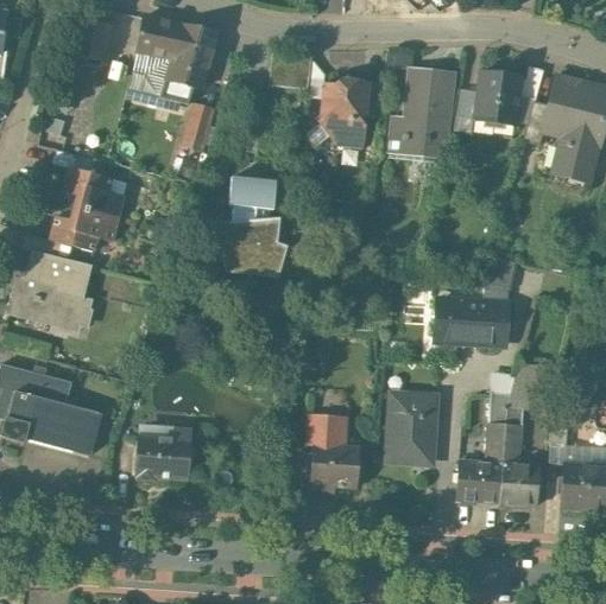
[(183,25),(144,17),(138,51),(172,61),(183,25)]
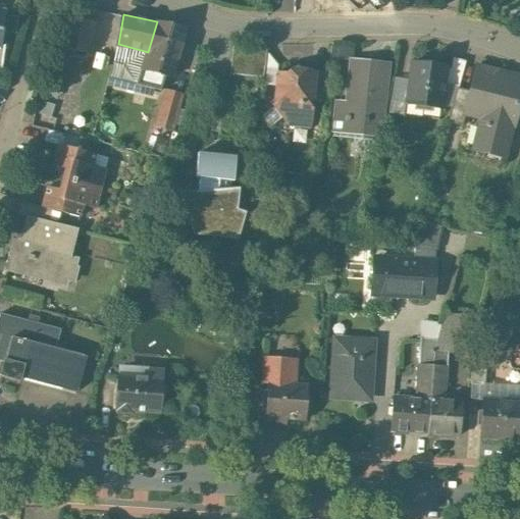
[(96,20),(70,15),(63,45),(90,51),(96,20)]
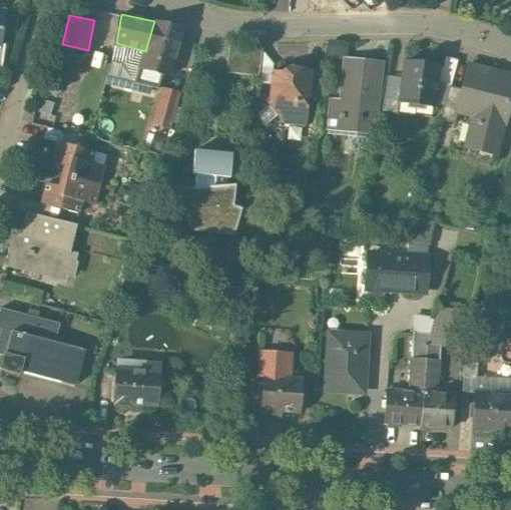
[(185,28),(154,21),(145,51),(141,66),(163,72),(170,74),(185,28)]
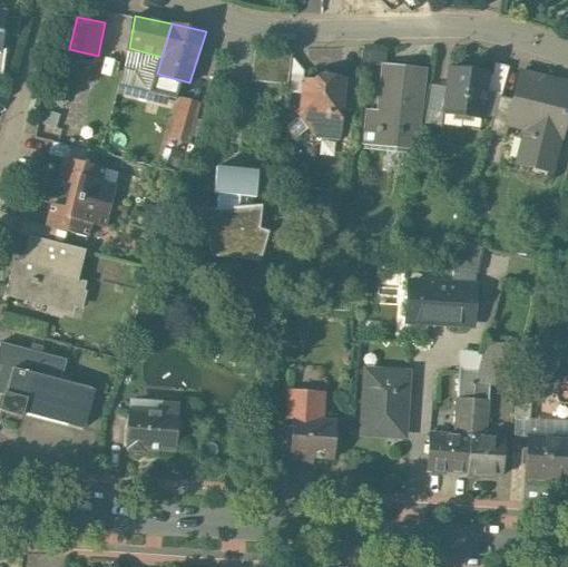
[(292,52),(256,48),(252,79),(289,82),(292,52)]
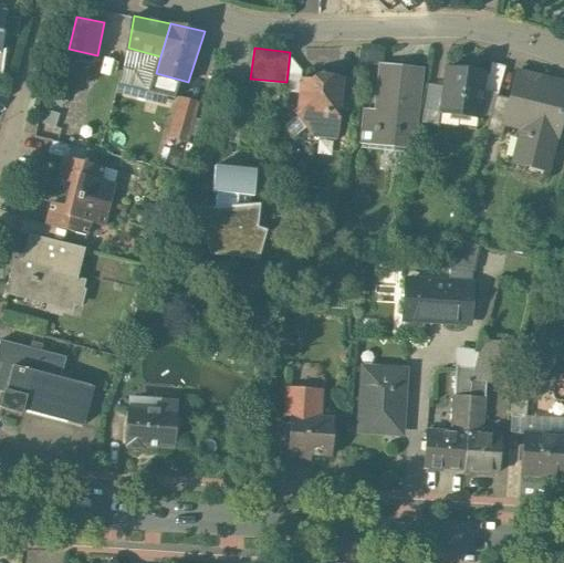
[(386,50),(361,48),(358,61),(385,63),(386,50)]
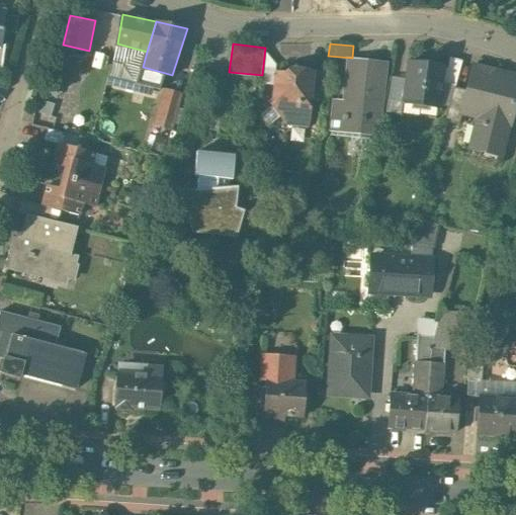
[(463,59),(450,57),(449,66),(444,65),(442,80),(456,82),(463,59)]
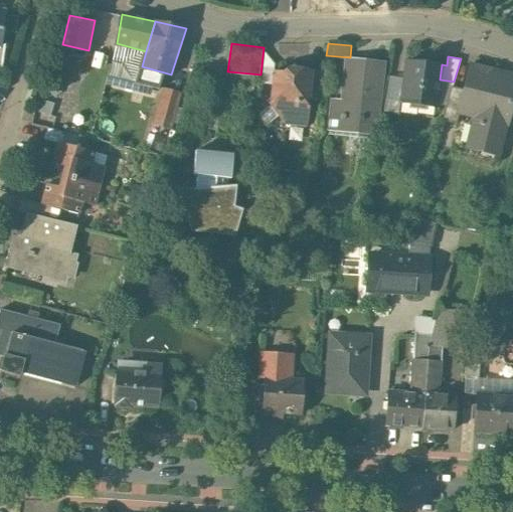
[(383,60),(350,57),(346,99),(334,98),(333,116),(360,118),(359,129),(376,131),(383,60)]
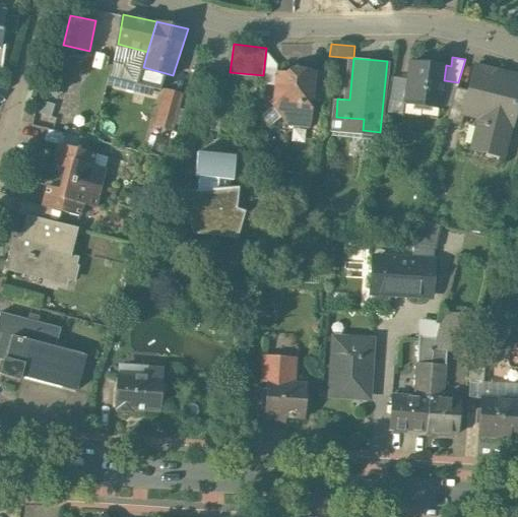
[(446,64),(412,60),(407,99),(441,104),(444,80),(446,65),(446,64)]
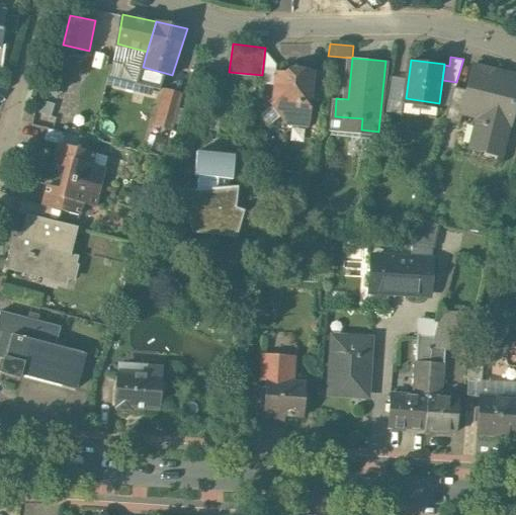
[(295,63),(285,72),(275,71),(272,96),(275,100),(271,103),(290,126),(293,123),(309,125),(311,104),(315,100),(312,97),(315,69),(299,68),(295,63)]
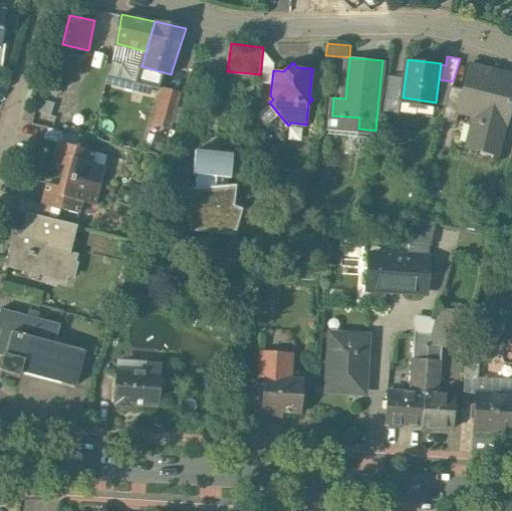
[(505,72),(470,64),(465,87),(459,110),(460,110),(482,115),(474,147),(498,153),(506,122),(509,122),(511,110),(511,80),(503,78),(505,72)]
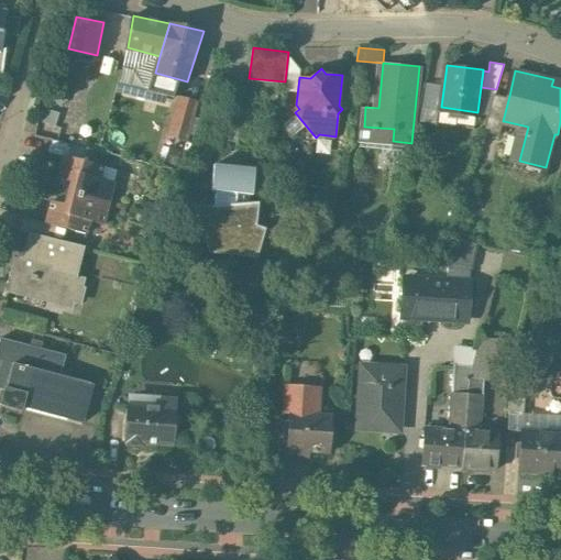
[(179,79),(155,73),(151,88),(175,96),(179,79)]
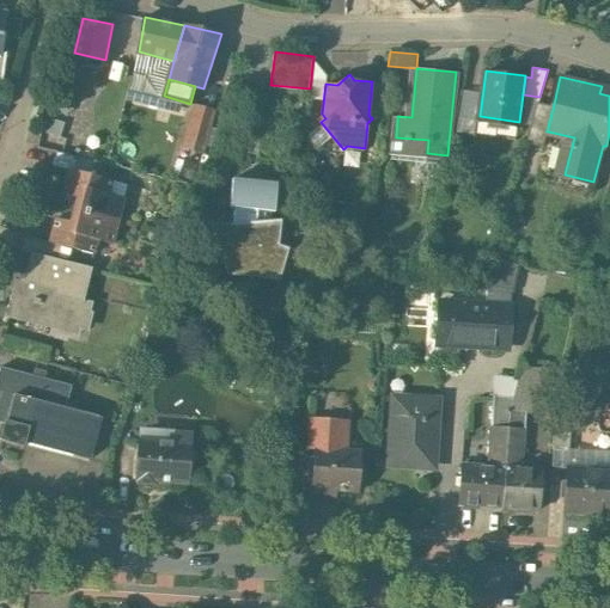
[(386,83),(372,81),(368,115),(372,118),(384,110),(386,83)]
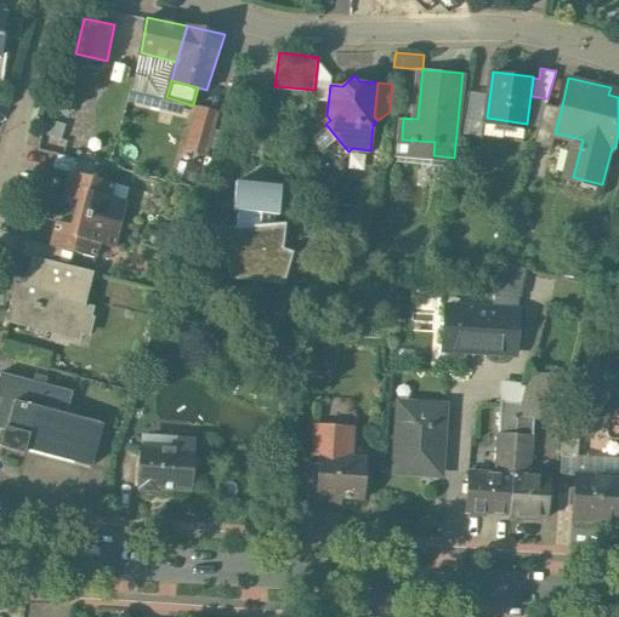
[(562,106),(546,102),(541,118),(535,143),(552,147),(556,133),(555,133),(562,106)]
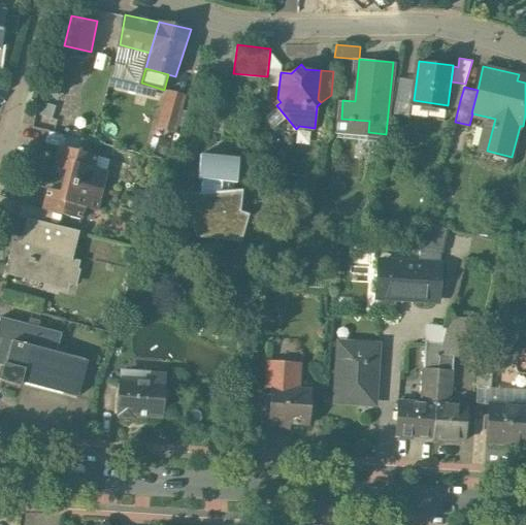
[(187,96),(170,91),(159,127),(176,132),(187,96)]
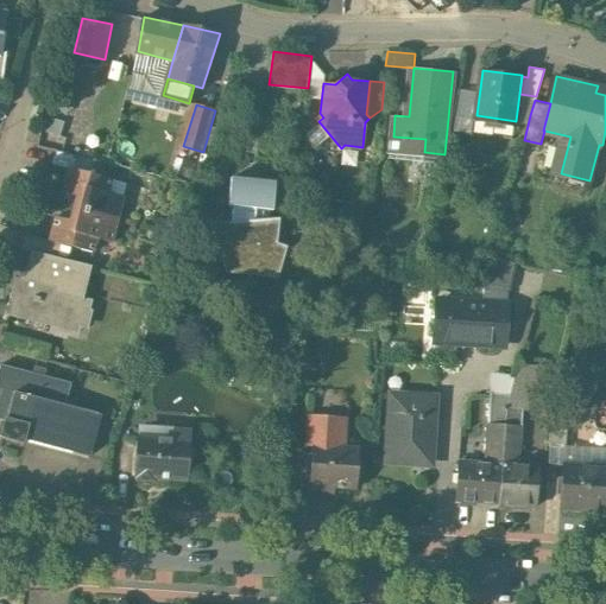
[(114,177),(69,166),(63,191),(76,195),(74,207),(119,218),(125,195),(111,191),(114,177)]
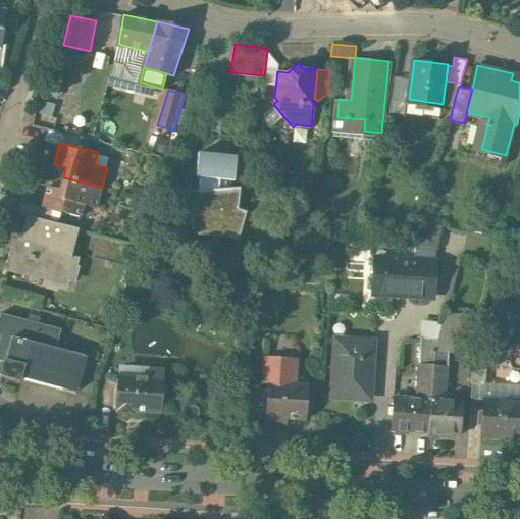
[(238,155),(199,151),(197,175),(200,176),(198,196),(185,197),(186,198),(190,198),(196,224),(214,226),(213,238),(214,238),(215,226),(238,229),(242,212),(246,213),(246,212),(234,209),(236,190),(240,190),(240,189),(230,189),(231,179),(235,179),(238,155)]
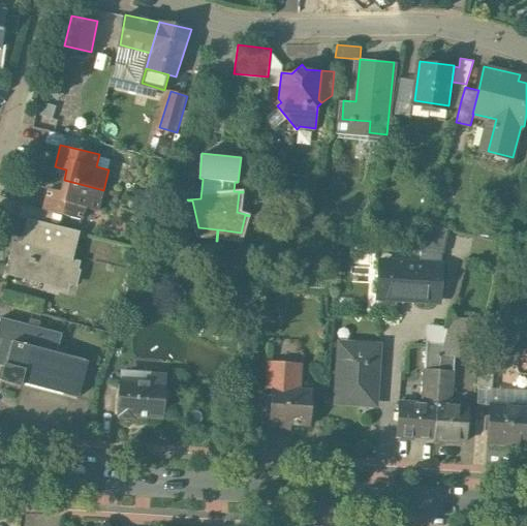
[(103,190),(64,180),(61,190),(50,187),(43,209),(83,218),(86,207),(99,210),(103,190)]
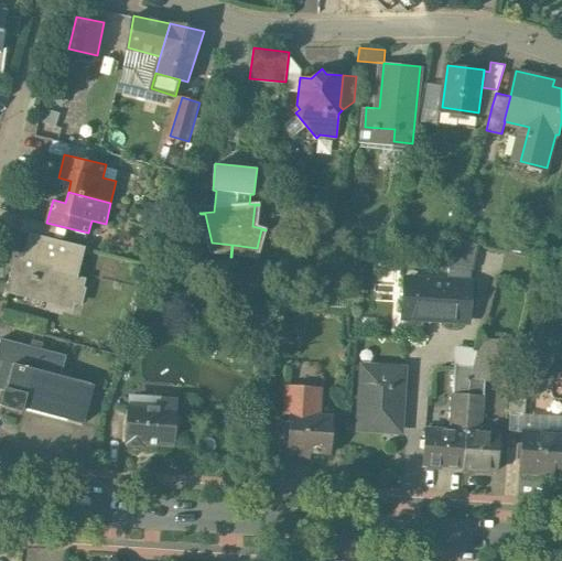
[(86,246),(30,232),(22,258),(24,259),(21,271),(14,269),(9,292),(44,301),(46,293),(79,302),(85,279),(77,278),(86,246)]
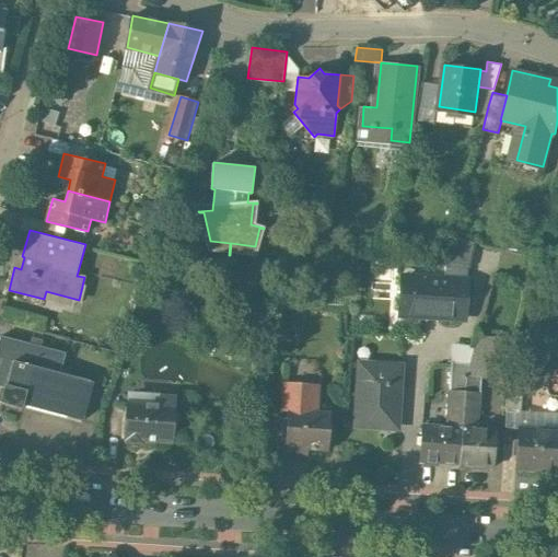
[(476,242),(453,235),(446,266),(445,278),(467,280),(468,267),(471,267),(476,242)]
